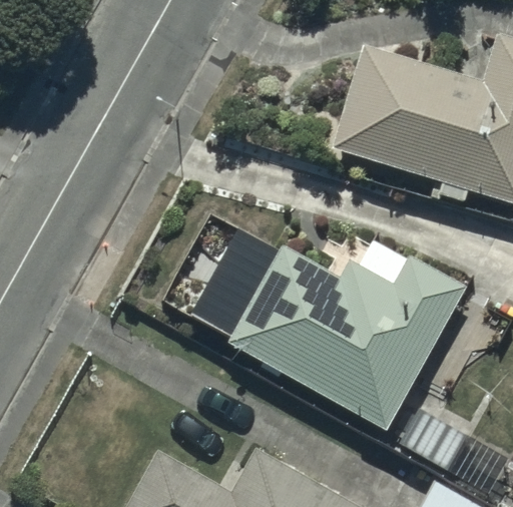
[(333,149),(440,179),(436,194),(464,201),(468,186),(512,198),(512,36),(494,31),(481,76),(362,43),(333,149)]
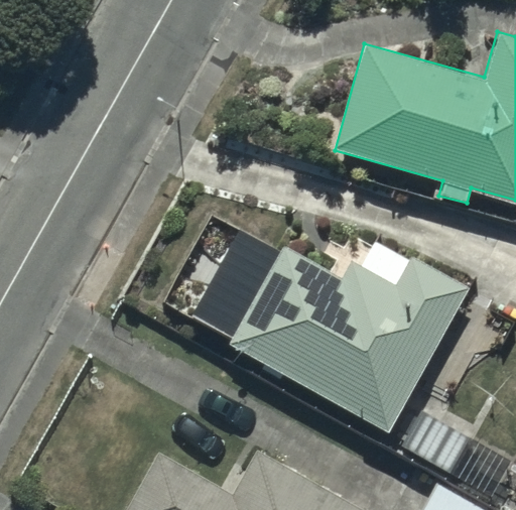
[(412,256),(410,261),(374,240),(360,266),(353,262),(343,279),(282,245),(276,255),(239,235),(191,326),(230,344),(388,433),(470,288),(412,256)]
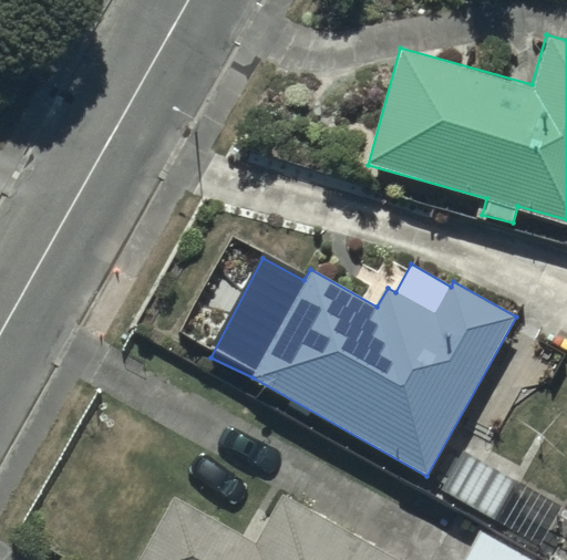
[(516,481),(461,453),(441,490),(496,520),(516,481)]
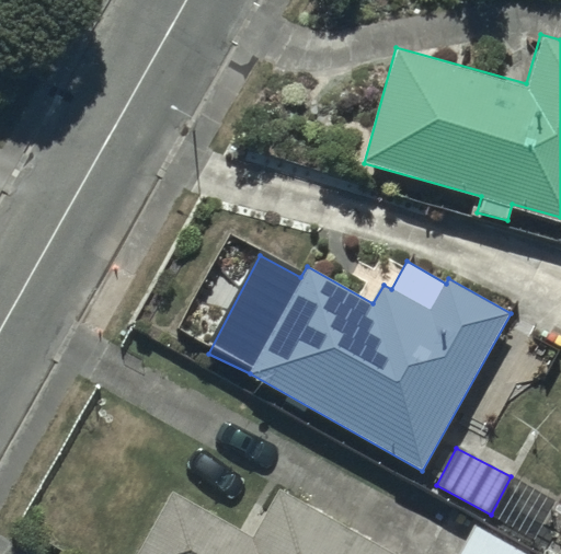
[(253,532),(169,487),(135,553),(391,553),(276,491),(253,532)]
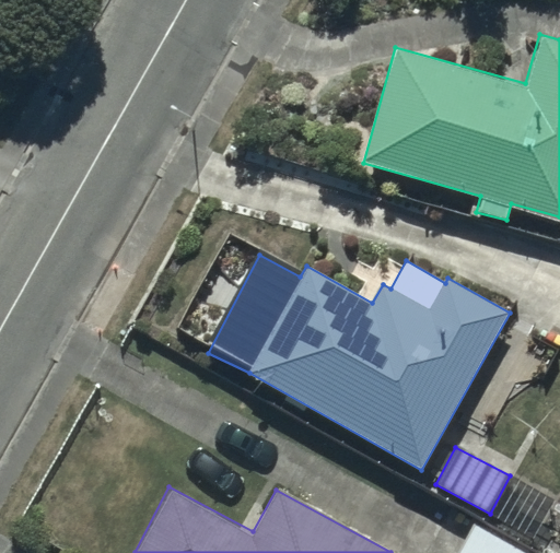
[(529,552),(474,522),(456,552),(529,552)]
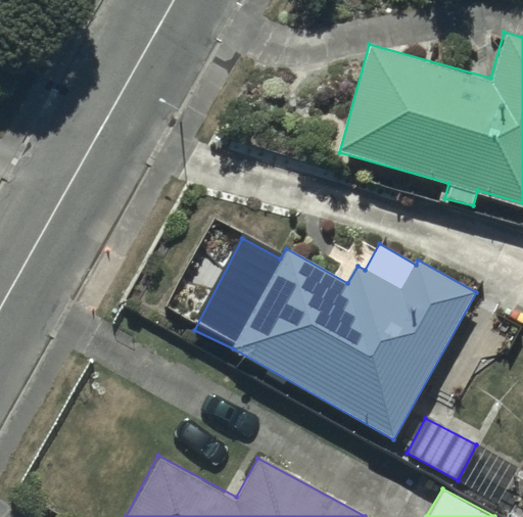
All buildings are outlined.
